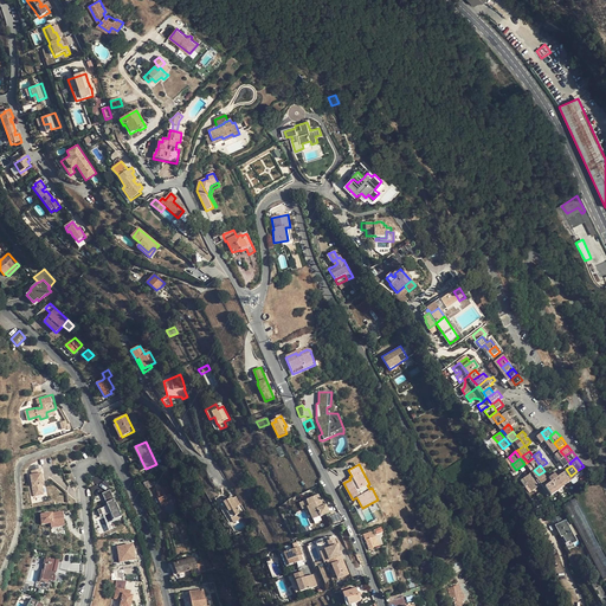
[(32,474),(30,475),(33,496),(44,494),(42,484),(44,484),(42,469),(31,470),(32,474)]
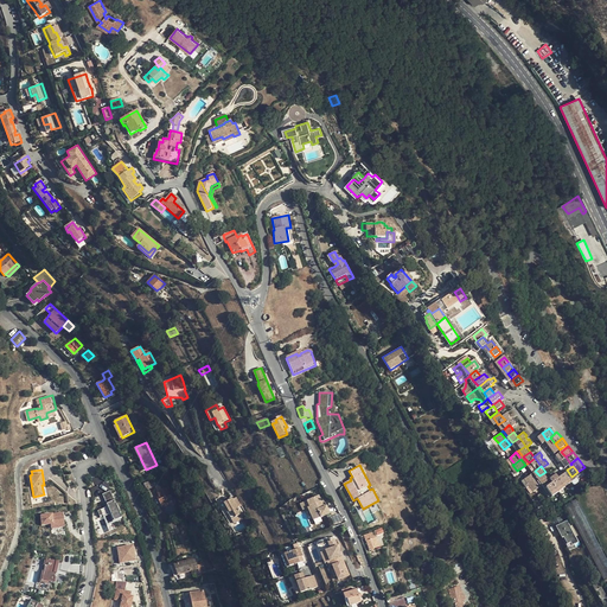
[(567,480),(572,477),(567,470),(561,474),(567,480)]
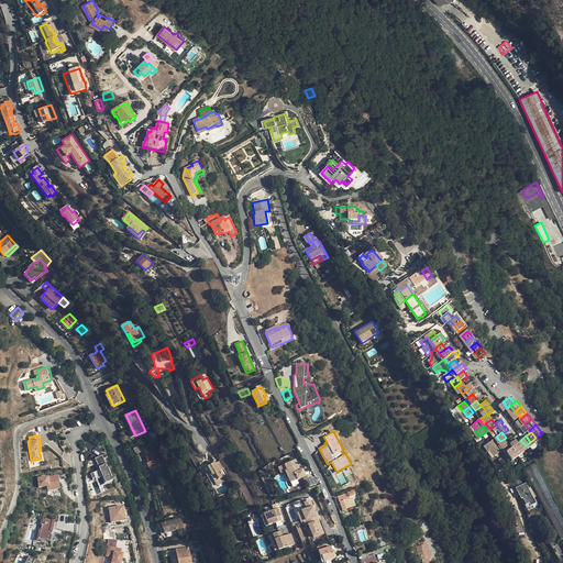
[(503,449),(505,448),(500,441),(496,437),(494,438),(498,443),(503,449)]
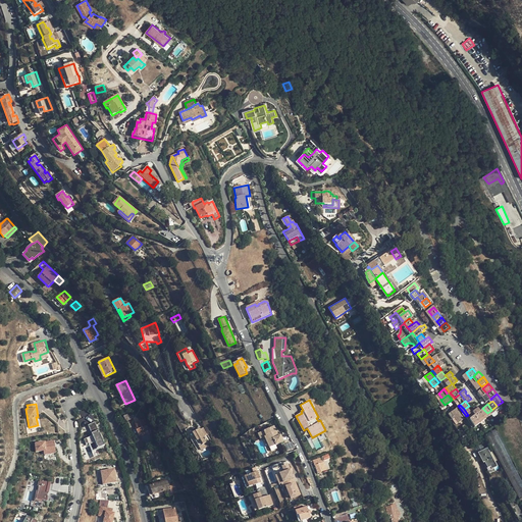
[(481,418),(487,413),(482,408),(480,405),(475,410),(477,413),(481,418)]
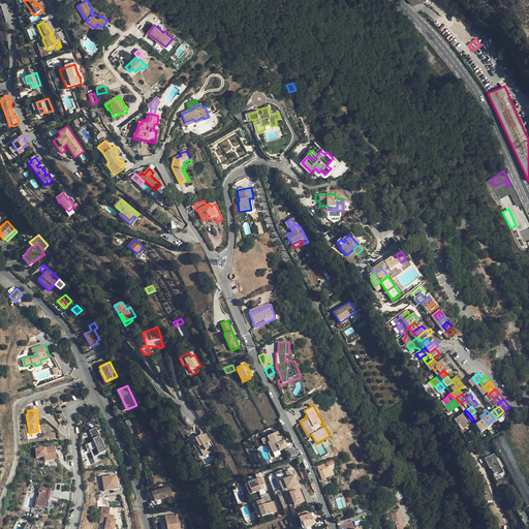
[(458,416),(462,422),(468,416),(464,411),(458,416)]
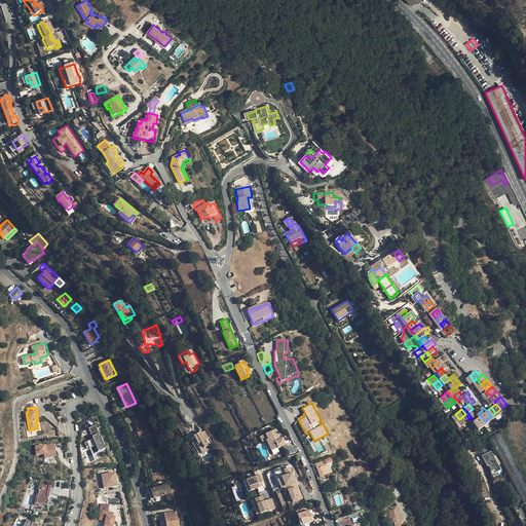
[(477,414),(473,409),(467,412),(472,418),(477,414)]
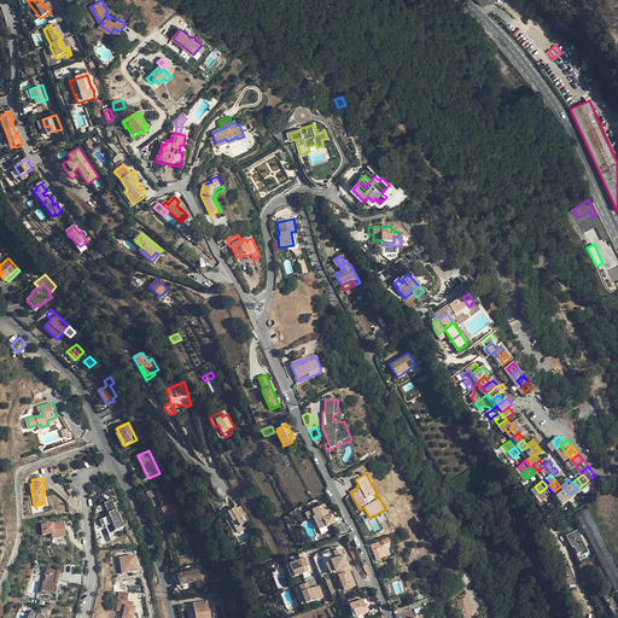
[(544,499),(552,493),(547,487),(540,493),(544,499)]
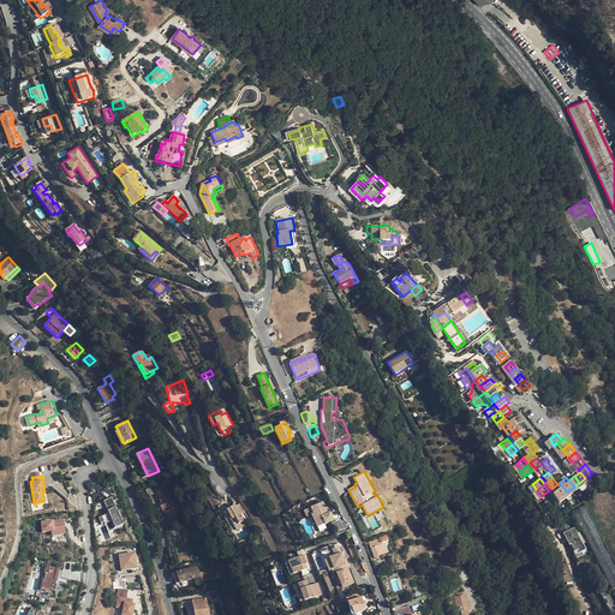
[(145,490),(149,496),(157,493),(154,487),(145,490)]
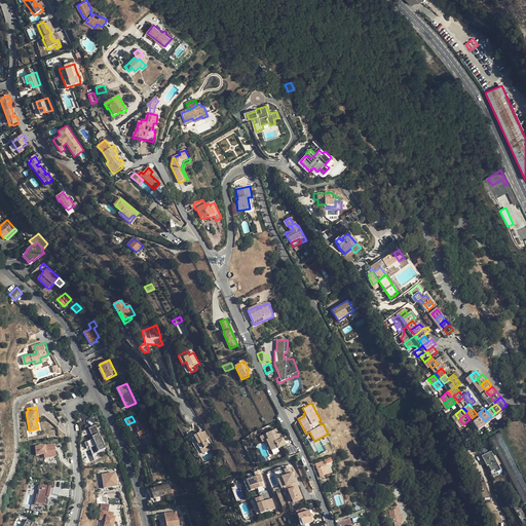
[(476,419),(480,425),(485,421),(481,416),(476,419)]
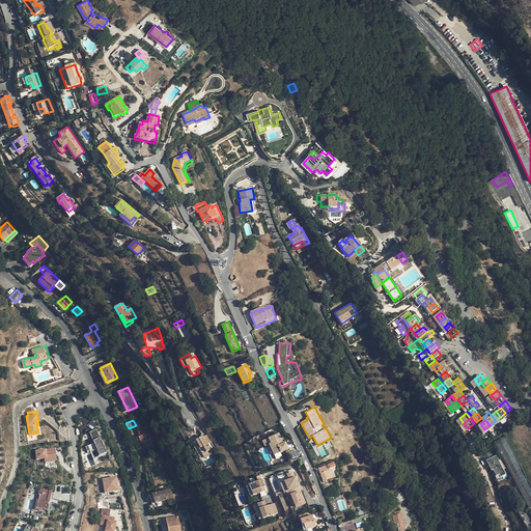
[(137,430),(139,434),(140,437),(139,437),(141,442),(151,438),(146,426),(137,430)]
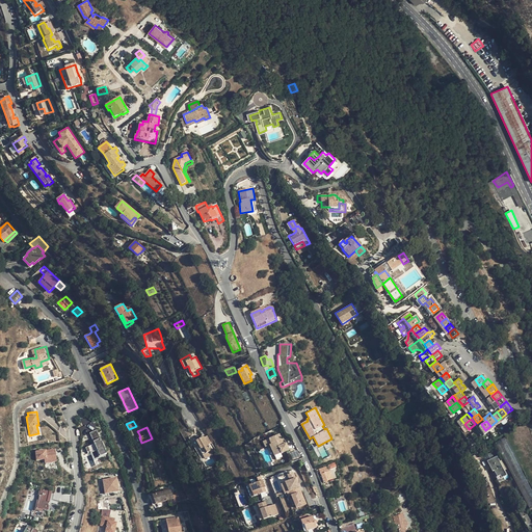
[(98,430),(89,433),(94,444),(86,447),(88,452),(90,451),(94,459),(108,453),(98,430)]
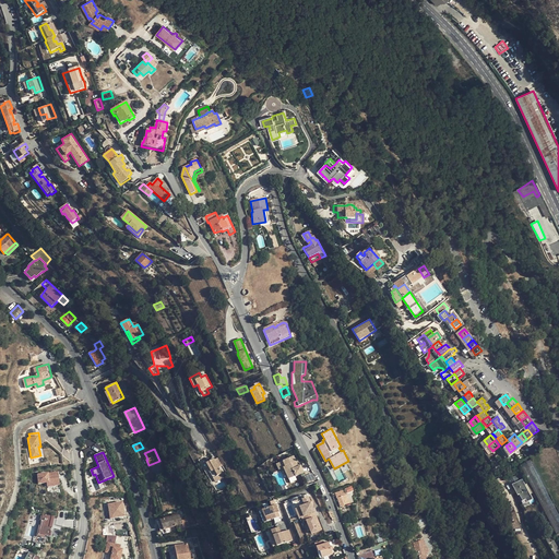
[(283,467),(283,468),(288,479),(302,474),(299,466),(297,466),(295,462),(293,456),(282,461),(284,466),(283,467)]
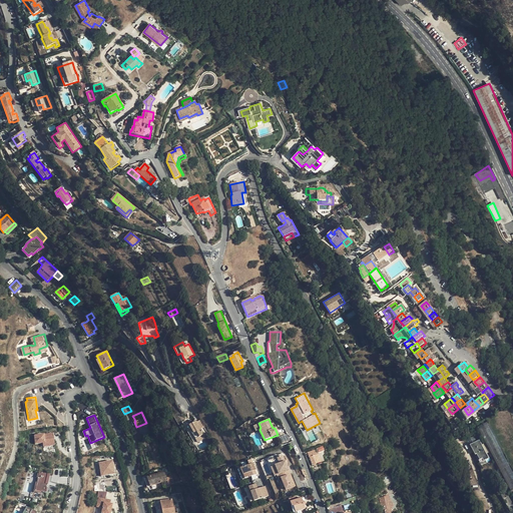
[(200,430),(196,423),(195,420),(187,425),(195,440),(203,435),(200,430)]
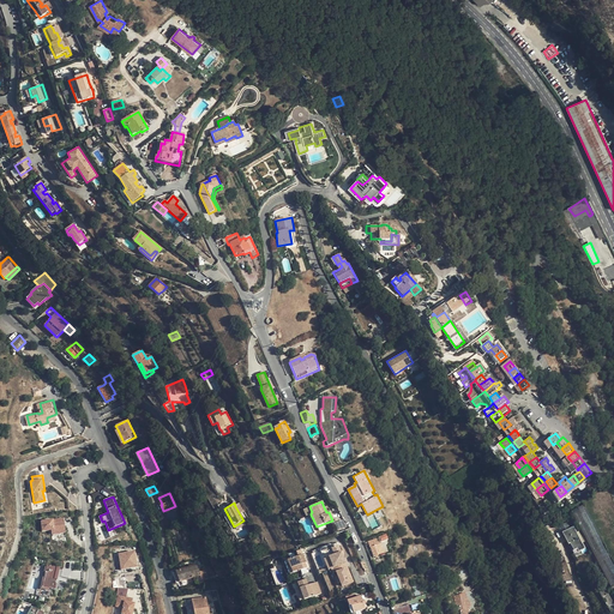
[(64,534),(62,519),(41,522),(42,531),(50,530),(52,535),(64,534)]
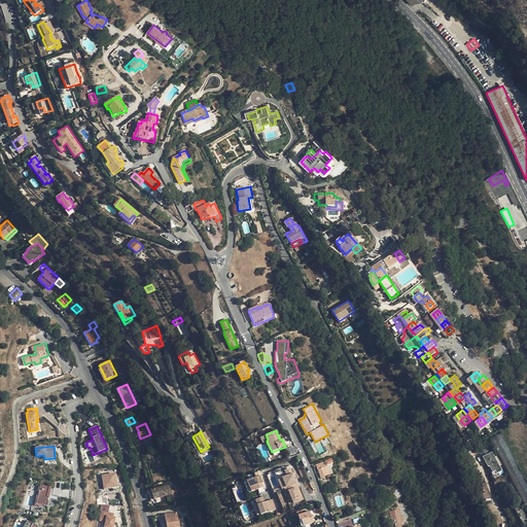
[(285,450),(288,457),(297,453),(294,446),(285,450)]
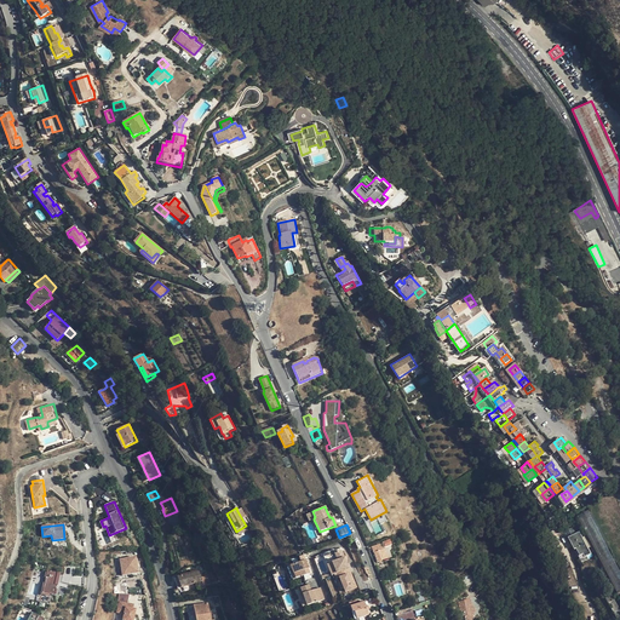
[(579,530),(568,537),(574,549),(577,547),(580,555),(583,554),(585,557),(591,554),(579,530)]
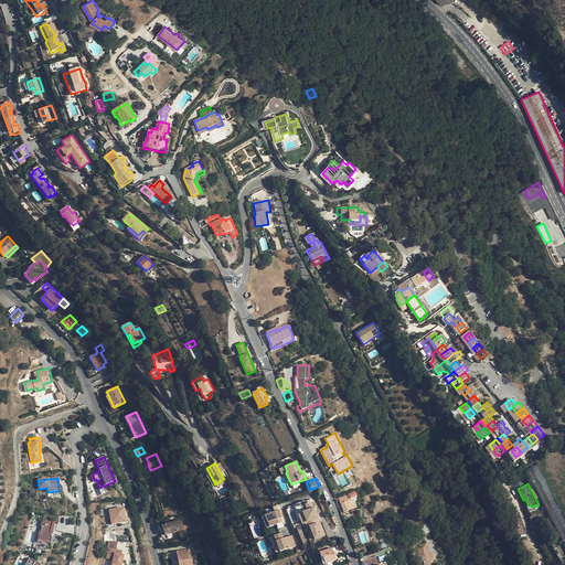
[(348,502),(347,499),(345,497),(338,499),(340,504),(341,504),(343,513),(353,510),(350,501),(348,502)]
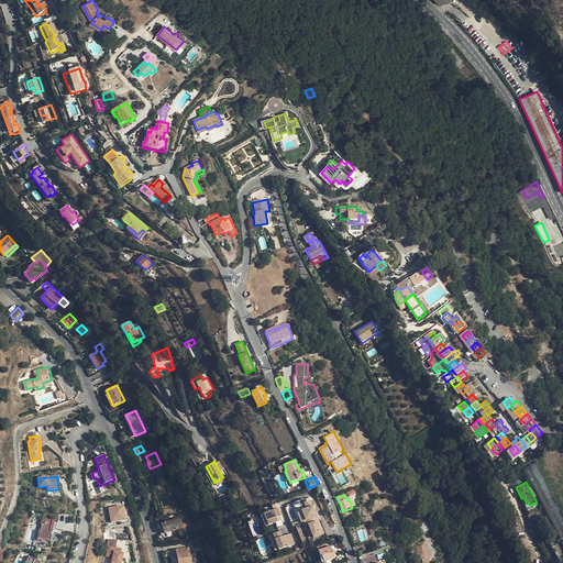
[(311,508),(312,507),(309,500),(304,503),(307,509),(301,511),(302,516),(300,517),(302,523),(304,522),(306,521),(317,517),(313,510),(312,510),(311,508)]
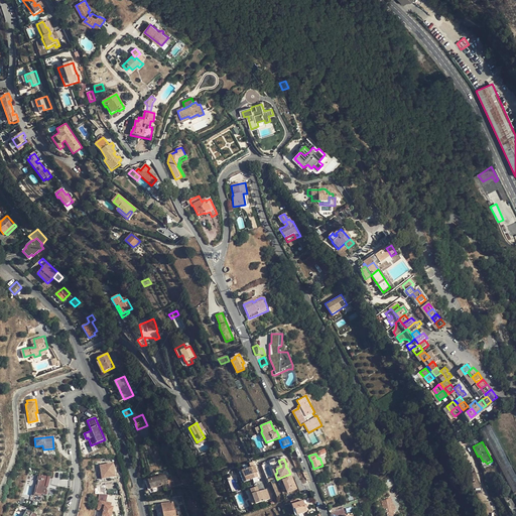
[(114,463),(100,466),(102,478),(116,475),(114,463)]
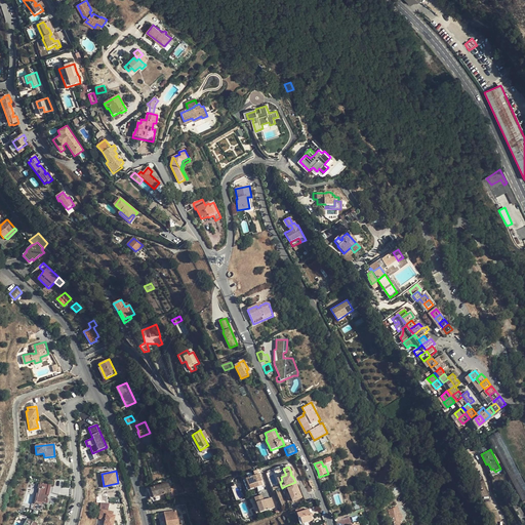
[(261,486),(257,475),(245,479),(249,490),(261,486)]
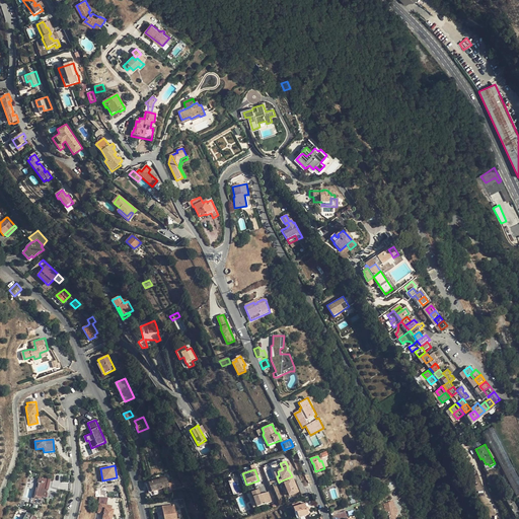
[(34,497),(46,500),(51,479),(40,476),(34,497)]
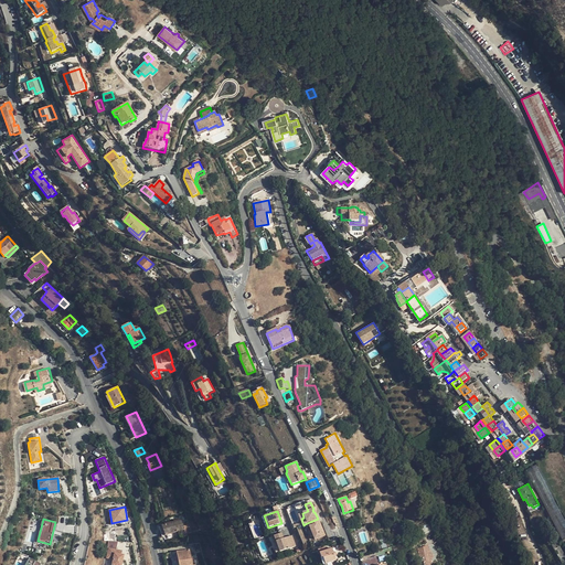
[(184,529),(183,526),(181,519),(159,528),(162,536),(184,529)]
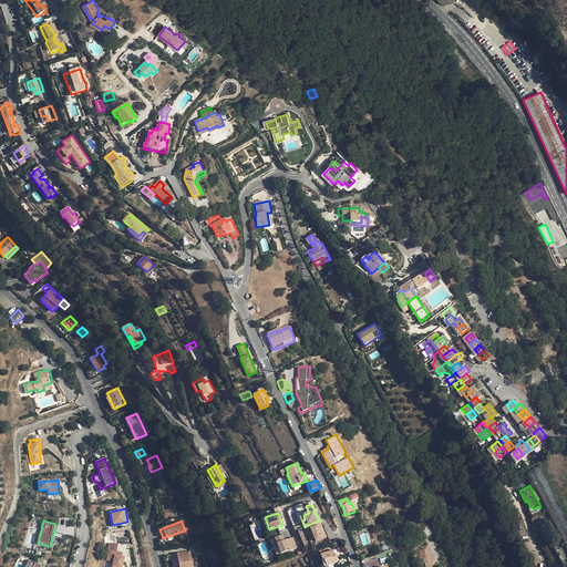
[(326,538),(322,529),(320,531),(319,526),(320,526),(319,521),(308,525),(311,534),(309,535),(311,539),(313,538),(315,543),(326,538)]
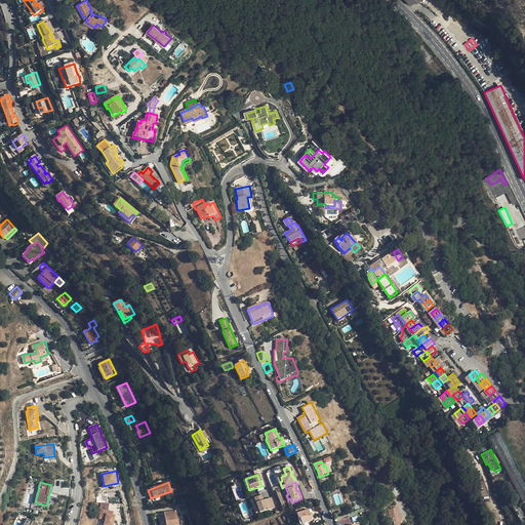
[(254,503),(255,503),(257,502),(259,508),(257,508),(259,514),(274,508),(271,498),(263,500),(261,501),(260,498),(261,498),(260,496),(252,498),(254,503)]
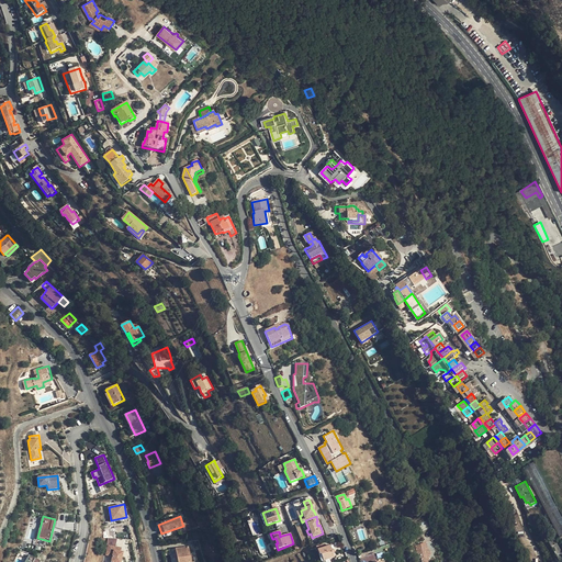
[(108,537),(104,554),(112,555),(110,561),(122,561),(124,551),(121,551),(122,548),(115,547),(117,539),(108,537)]
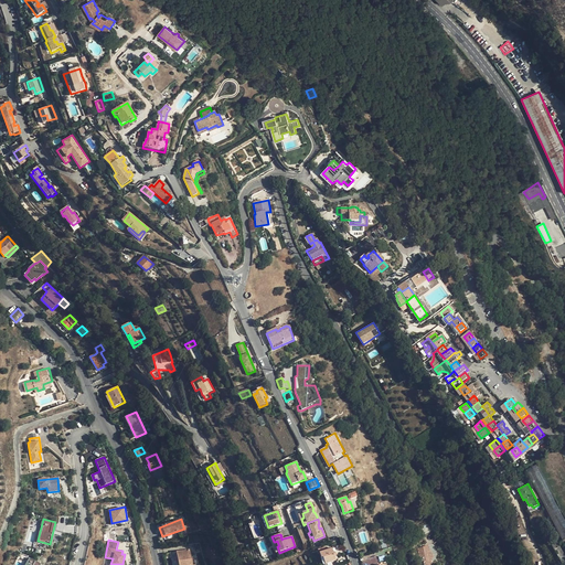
[(432,564),(427,546),(418,548),(420,563),(424,563),(424,564),(432,564)]
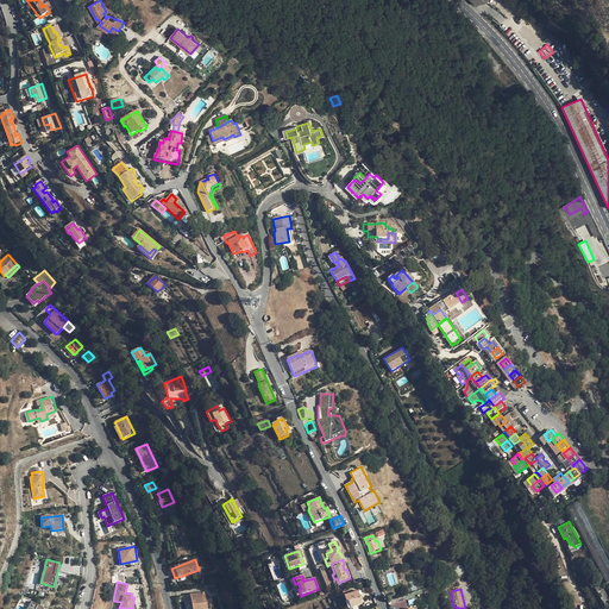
[(608,600),(602,589),(597,591),(606,607),(608,604),(608,600)]
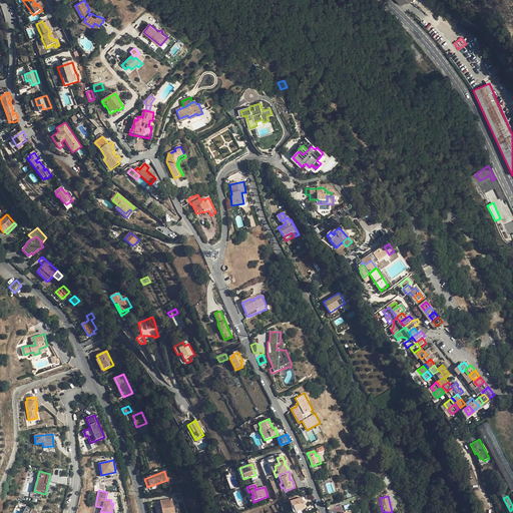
[(304,498),(296,501),(290,503),(292,508),(294,507),(295,512),(308,509),(304,498)]
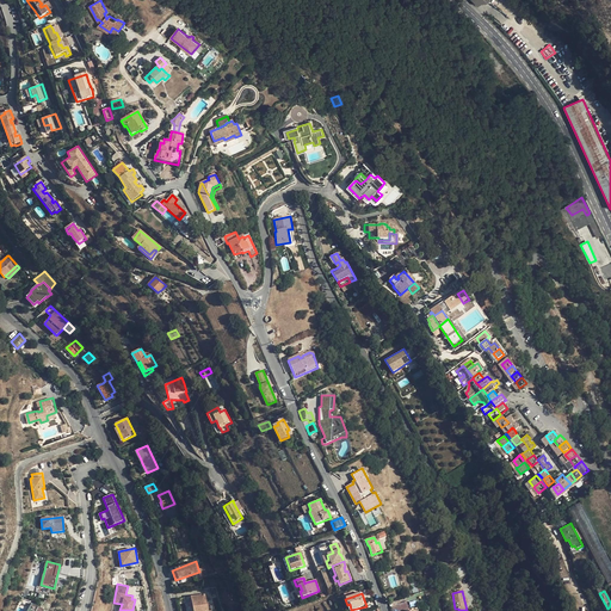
[(193,610),(208,610),(209,610),(205,594),(191,597),(193,610)]
